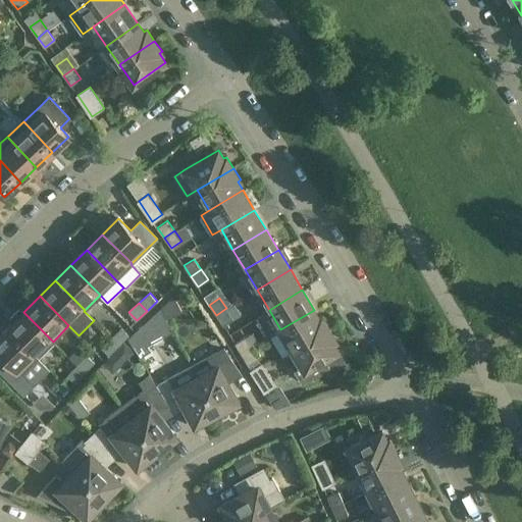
[(53,342),(23,312),(19,308),(9,318),(13,322),(8,327),(38,357),(53,342)]
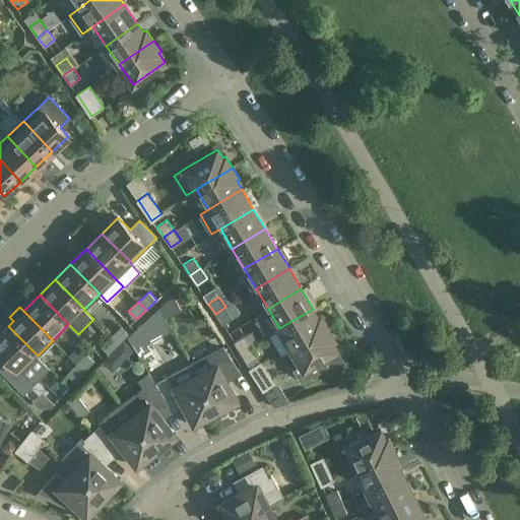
[(233,317),(225,307),(215,314),(222,324),(233,317)]
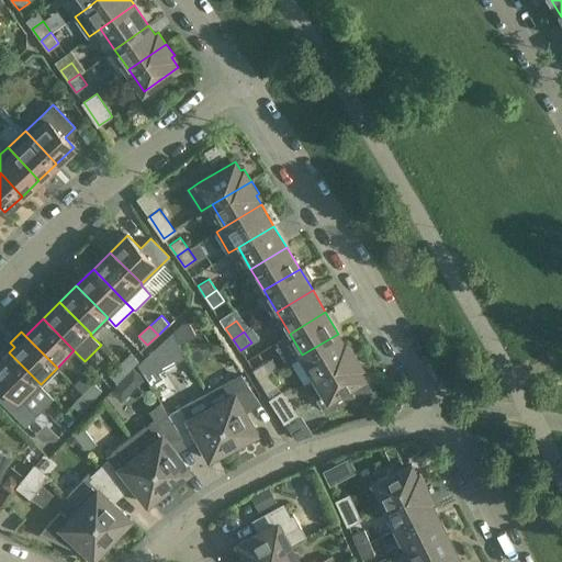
[(338,334),(302,355),(315,377),(355,353),(347,340),(344,343),(338,334)]
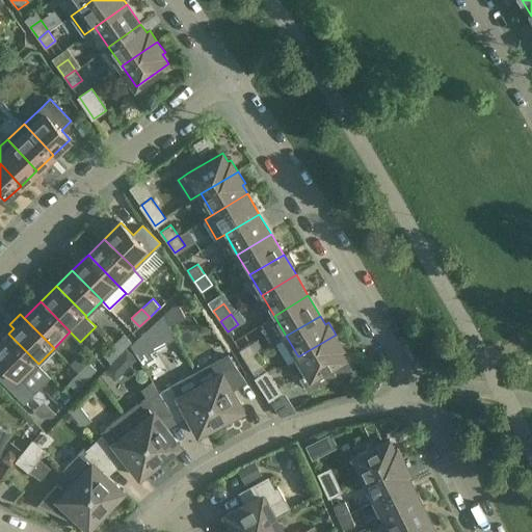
[(113,343),(122,351),(132,341),(124,333),(113,343)]
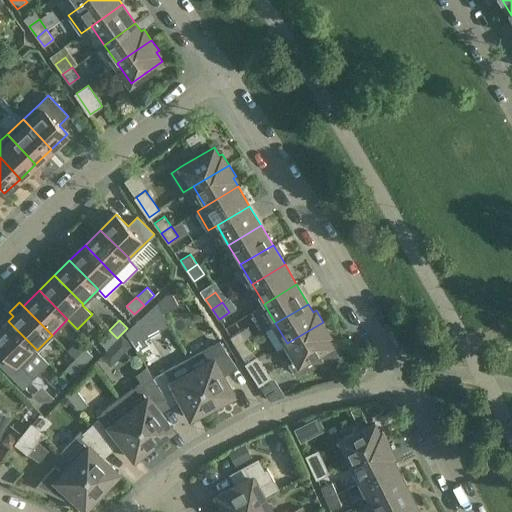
[(0,345),(0,362),(24,387),(49,362),(37,350),(8,321),(0,329),(0,345)]
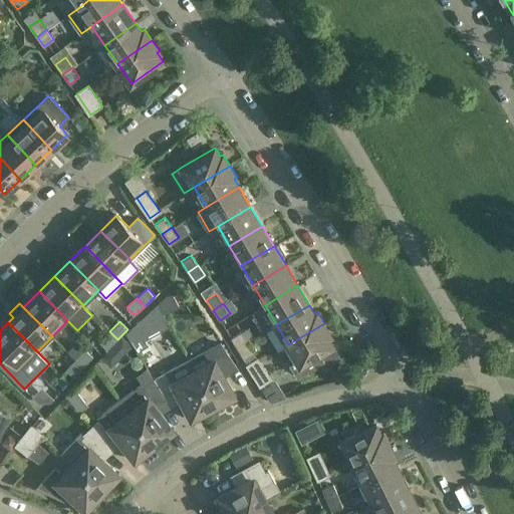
[(330,334),(324,323),(288,344),(282,349),(297,375),(322,360),(318,353),(333,344),(327,335),(330,334)]
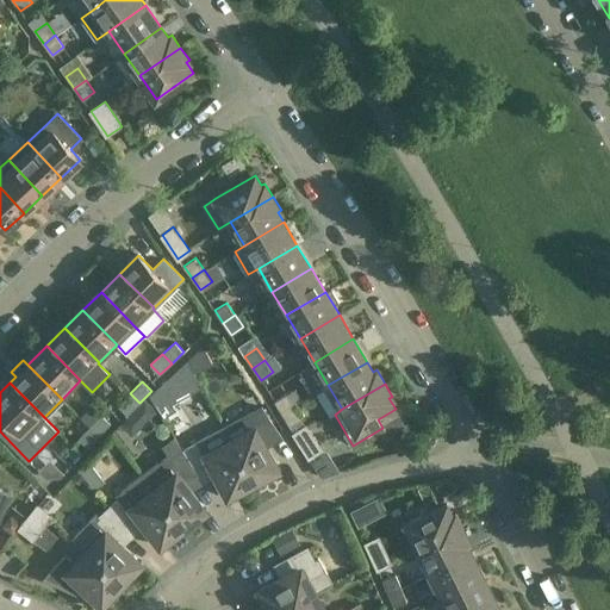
[(128,415),(139,403),(130,393),(118,405),(128,415)]
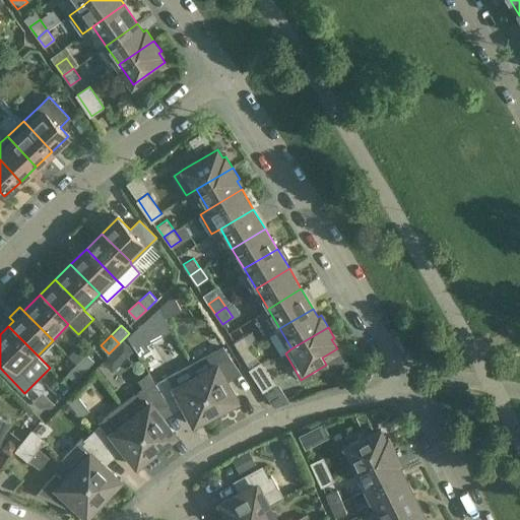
[(234,341),(240,352),(251,346),(244,335),(234,341)]
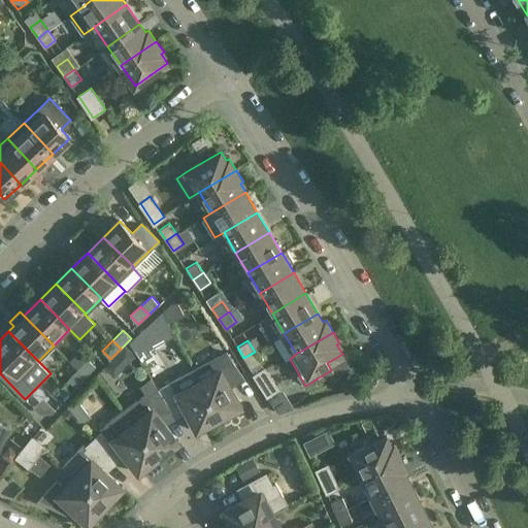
[(215,359),(193,369),(199,381),(219,417),(240,405),(227,381),(240,373),(226,352),(215,359)]
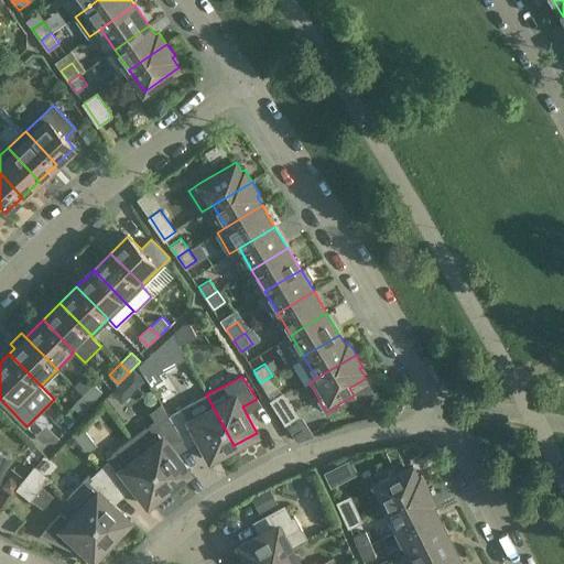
[(272,376),(260,382),(268,393),(279,387),(272,376)]
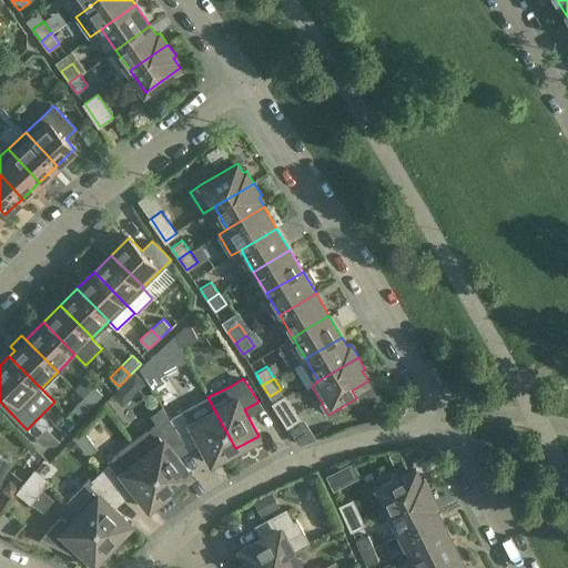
[(94,385),(83,397),(92,405),(103,394),(94,385)]
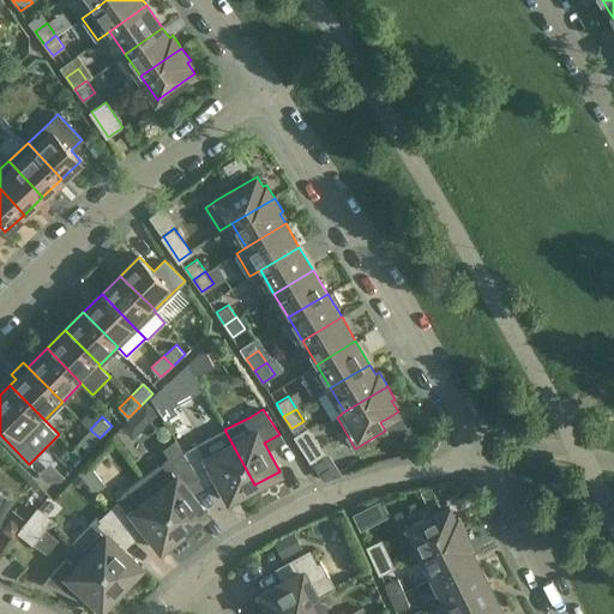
[(323,452),(307,428),(295,435),(311,459),(323,452)]
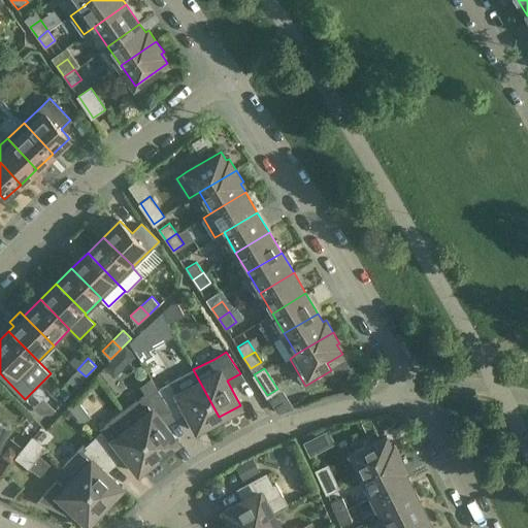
[(76,388),(86,376),(77,369),(68,380),(76,388)]
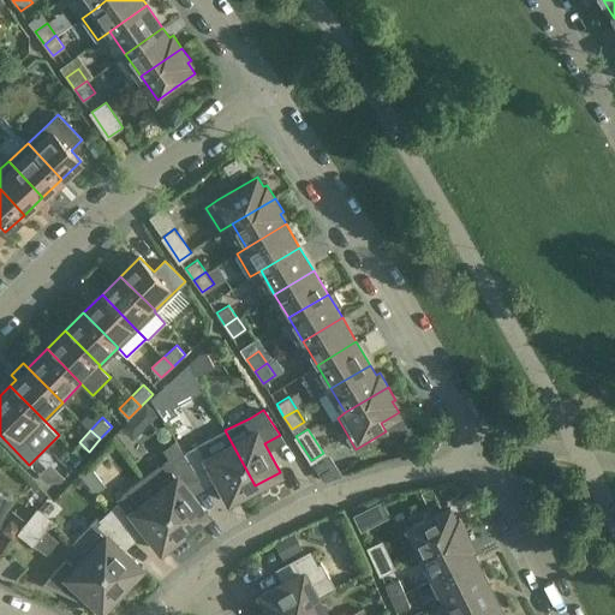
[(201,443),(185,454),(201,478),(214,470),(230,500),(255,485),(232,443),(225,430),(201,443)]
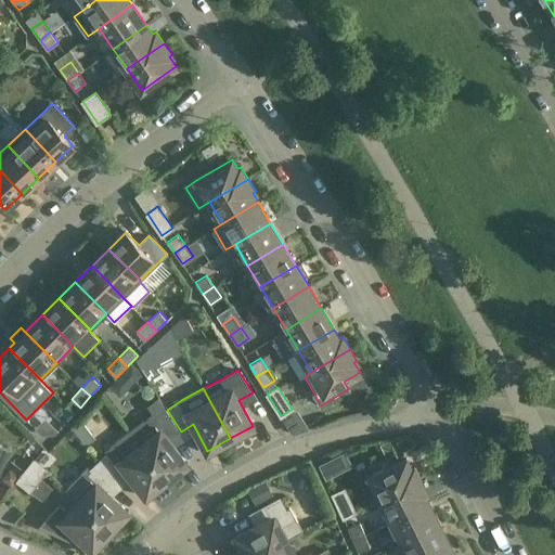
[(153,413),(129,430),(166,479),(188,464),(169,440),(181,431),(167,410),(156,416),(153,413)]
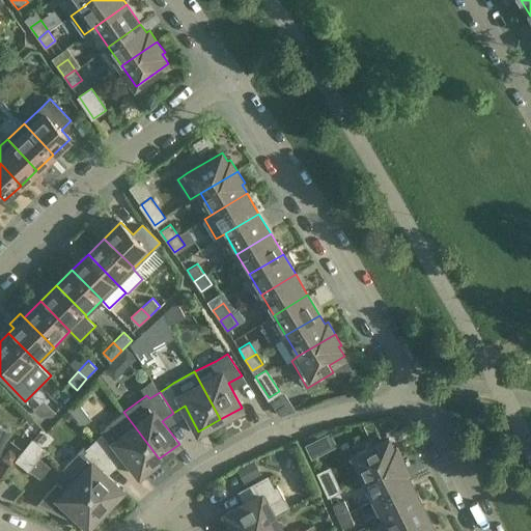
[(159,458),(123,412),(101,430),(103,434),(94,442),(112,460),(122,451),(139,474),(159,458)]
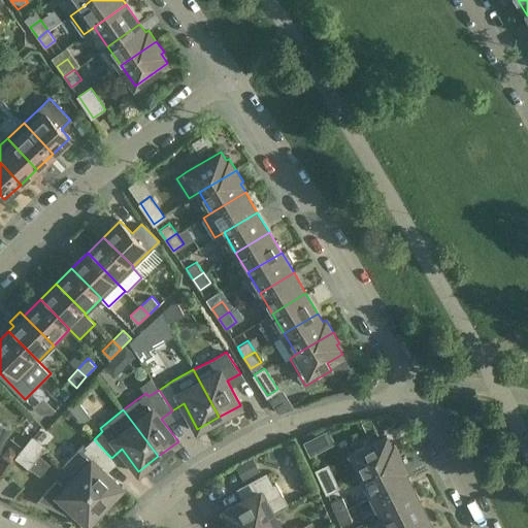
[(0,448),(9,428),(0,424),(0,448)]
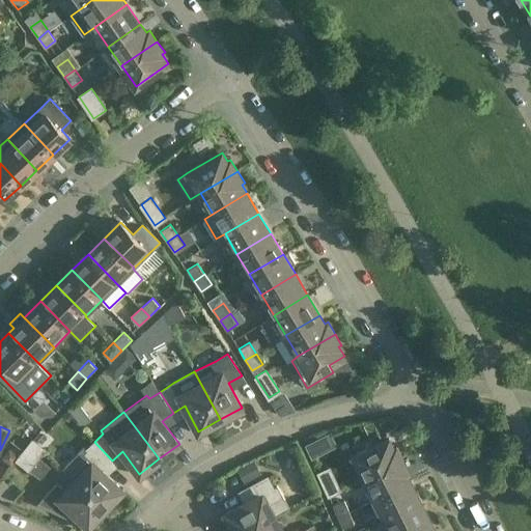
[(331,432),(315,440),(306,445),(312,459),(323,454),(338,446),(331,432)]
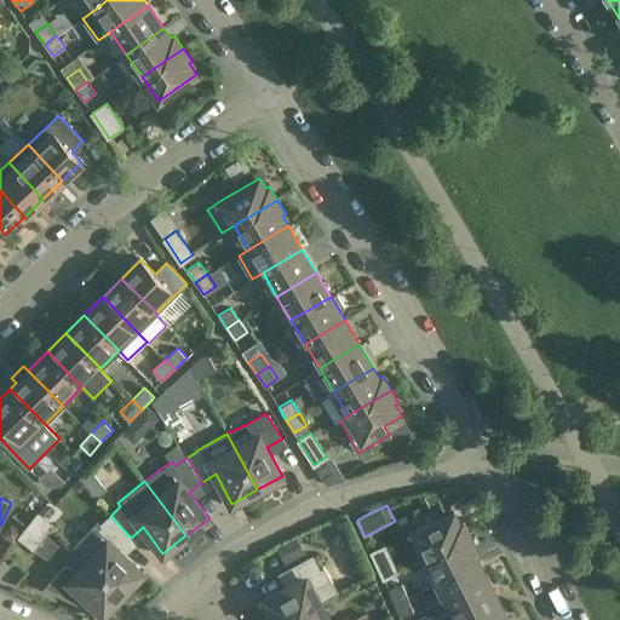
[(454,512),(413,533),(425,558),(470,535),(463,521),(460,523),(454,512)]
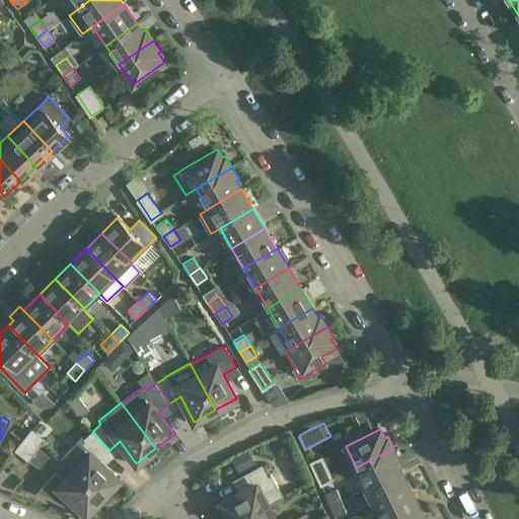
[(43,439),(31,430),(16,449),(27,458),(43,439)]
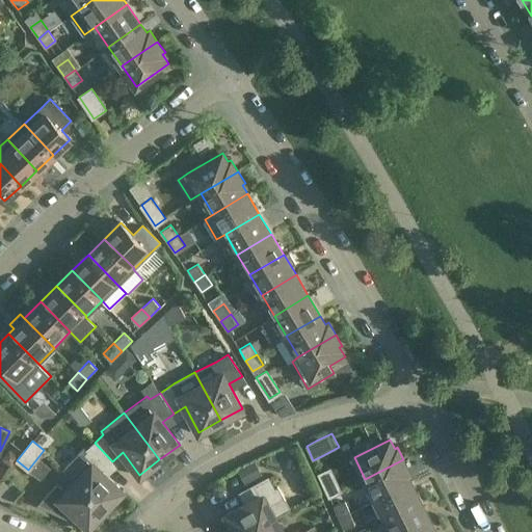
[(62,468),(75,480),(106,508),(123,490),(102,471),(112,461),(95,443),(86,450),(83,447),(62,468)]
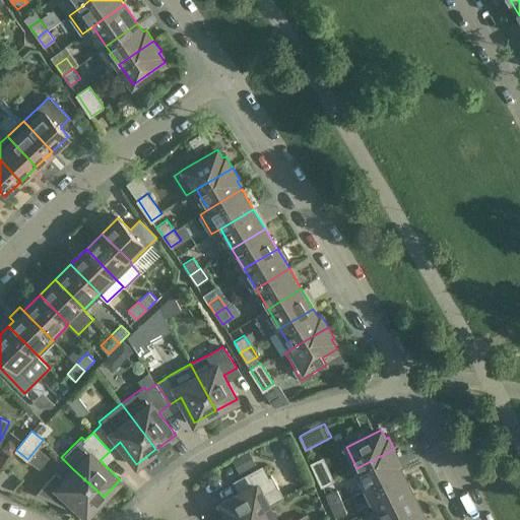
[(356,468),(367,489),(402,471),(397,462),(400,461),(394,449),(356,468)]
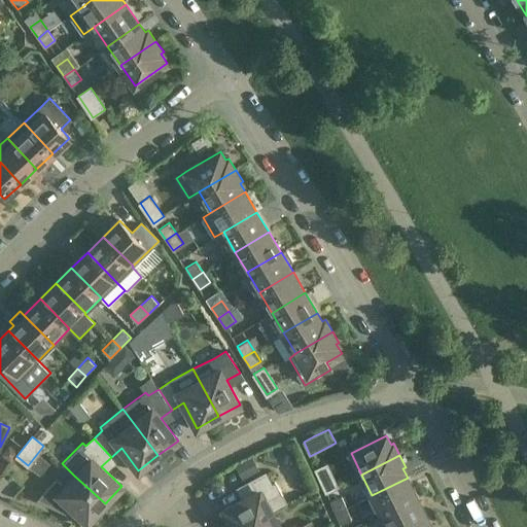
[(338,486),(327,464),(316,468),(326,491),(338,486)]
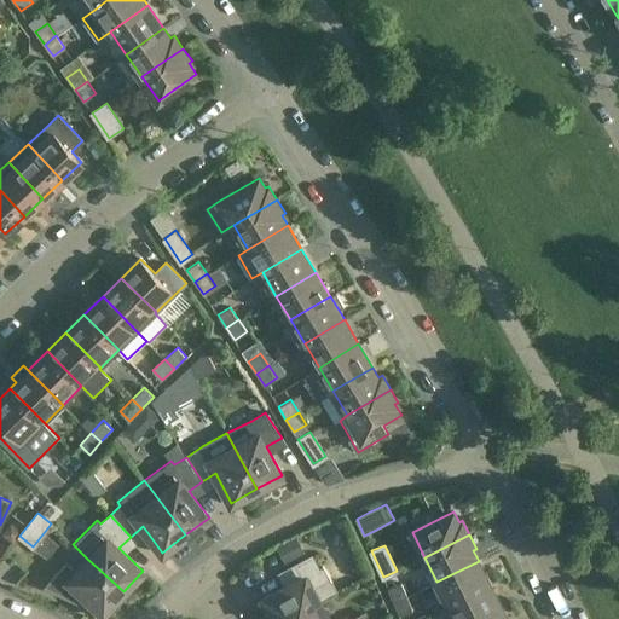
[(284,618),(319,601),(336,591),(323,567),(319,568),(312,555),(285,570),(293,583),(262,599),(273,618),(284,618)]
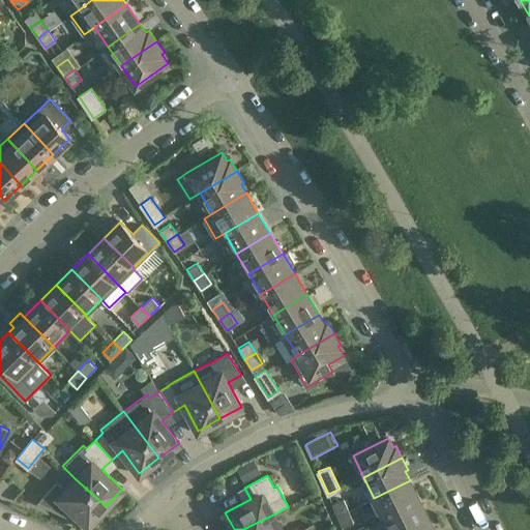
[(88,525),(106,506),(75,478),(65,489),(58,481),(38,503),(67,516),(74,510),(88,525)]
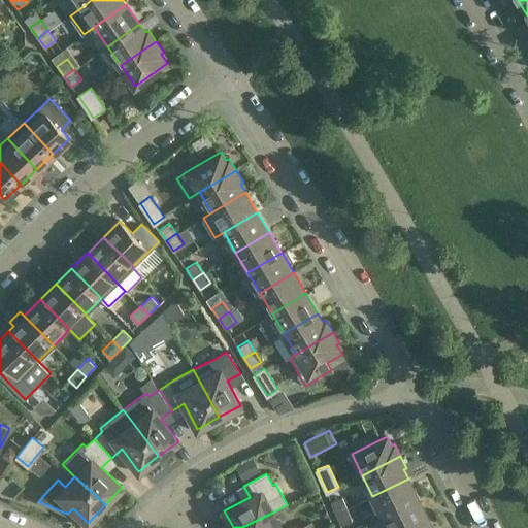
[(419,499),(408,479),(372,496),(384,517),(419,499)]
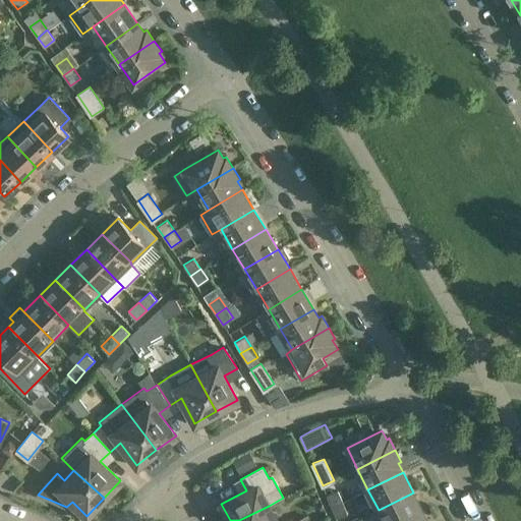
[(327,496),(332,507),(343,502),(338,490),(327,496)]
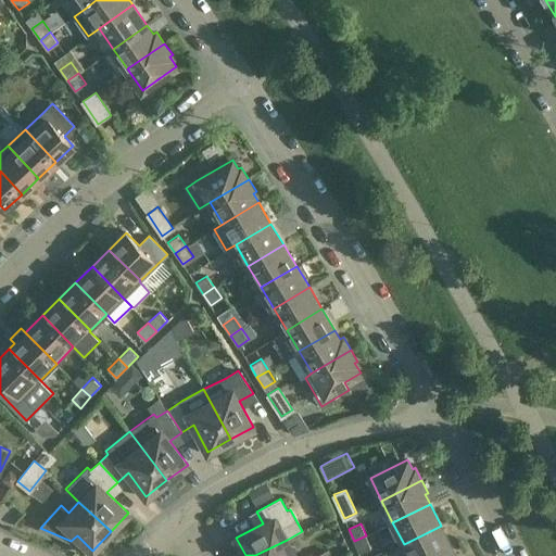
[(408,555),(436,555),(452,548),(441,526),(404,544),(408,555)]
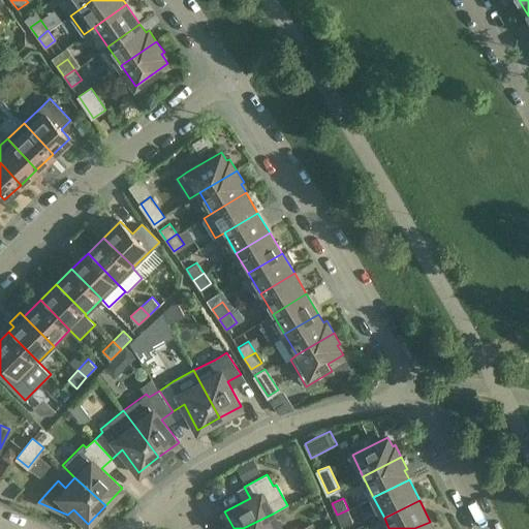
[(348,509),(337,515),(342,526),(353,522),(348,509)]
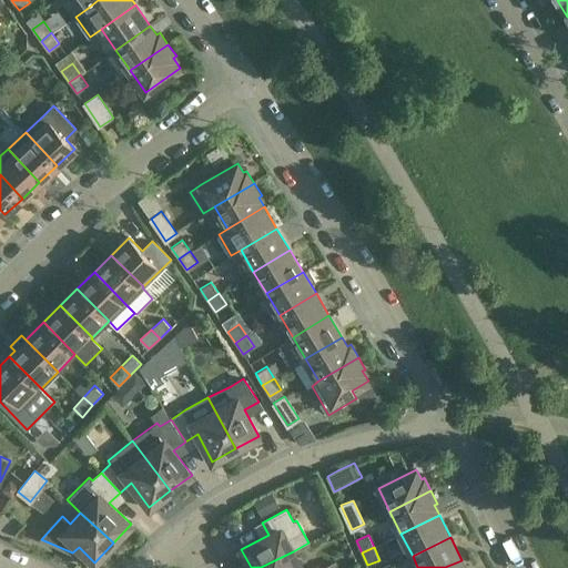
[(314,567),(302,567),(293,551),(261,567),(317,567),(314,567)]
